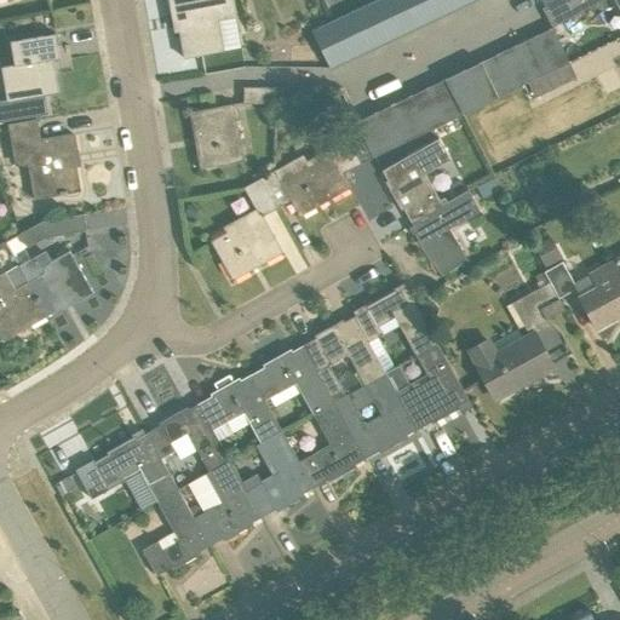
[(184,58),(242,49),(236,17),(237,16),(234,0),(168,0),(172,17),(177,17),(184,58)]
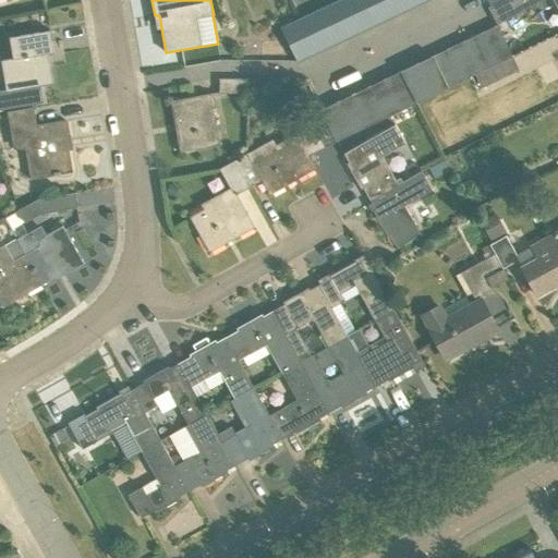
[(426,0),(339,0),(314,12),(301,19),(279,28),(298,62),(298,61),(376,24),(396,15),(426,0)]
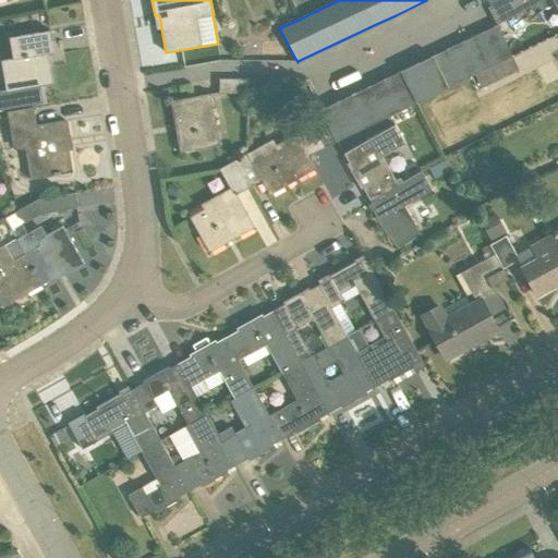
[(543,0),(500,0),(488,7),(496,24),(543,0)]
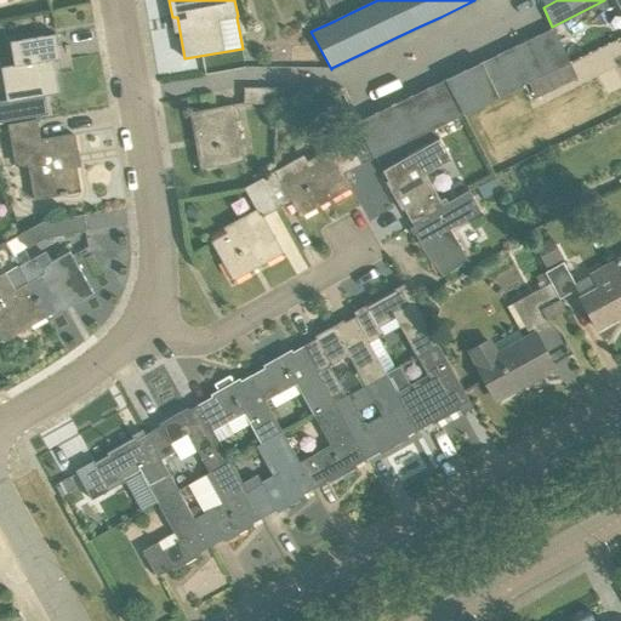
[(554,28),(482,63),(500,97),(530,84),(571,63),(554,28)]
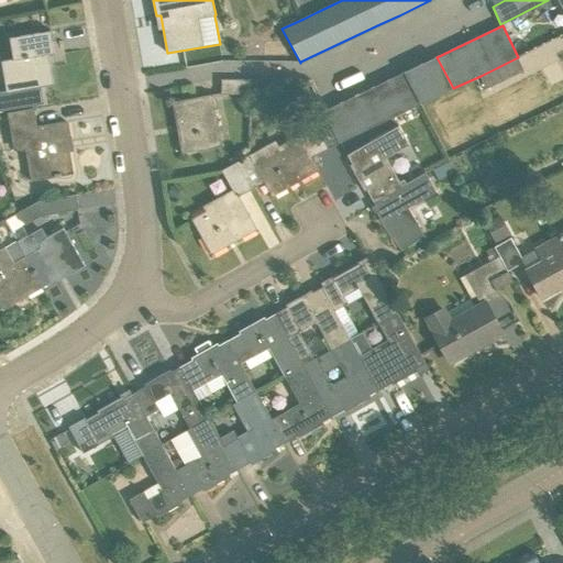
[(13,91),(32,88),(54,85),(48,54),(55,53),(51,31),(10,37),(14,59),(8,61),(13,91)]
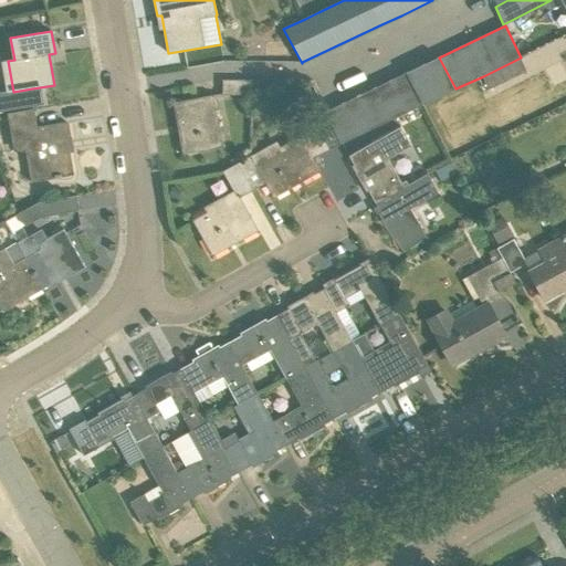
[(456,88),(439,58),(422,65),(407,73),(422,105),(456,88)]
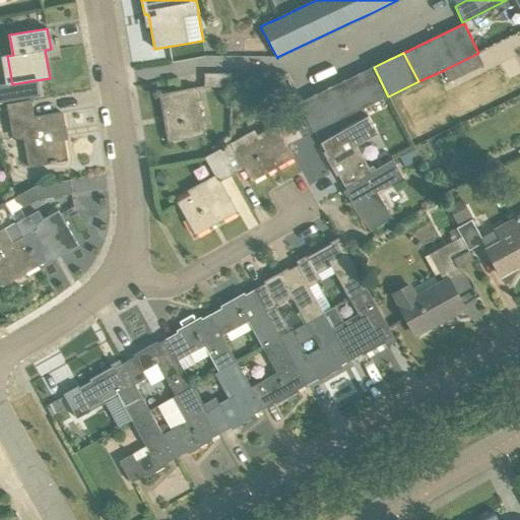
[(478,53),(444,70),(450,82),(484,65),(478,53)]
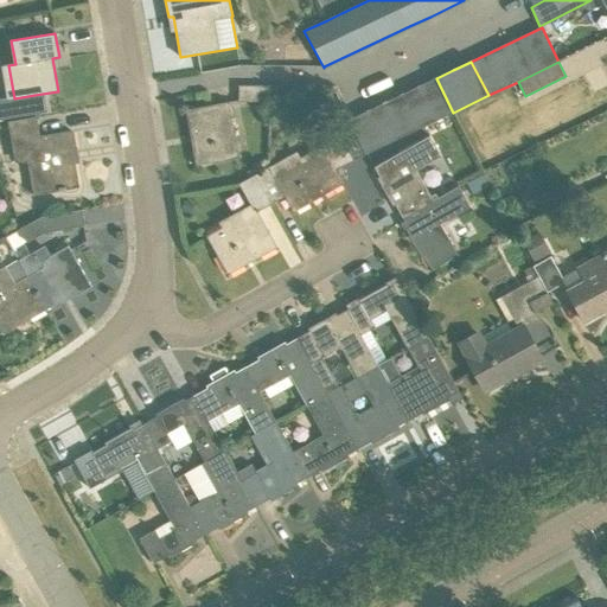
[(436,78),(419,87),(435,121),(453,113),(436,78)]
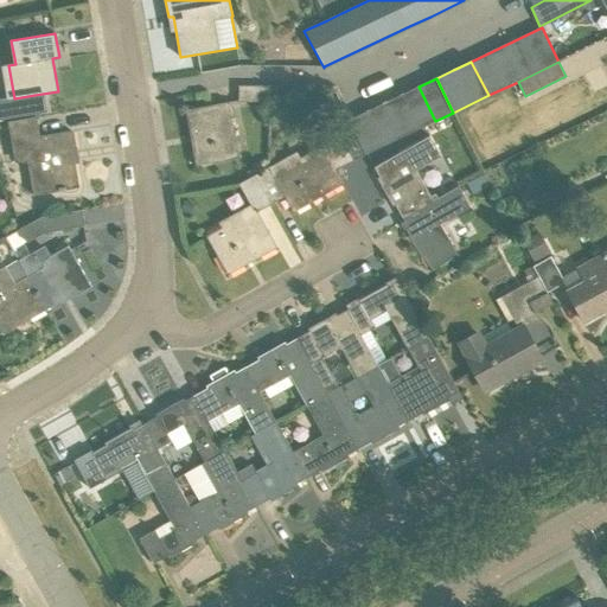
[(272,85),(240,85),(238,85),(238,100),(272,100),(272,85)]
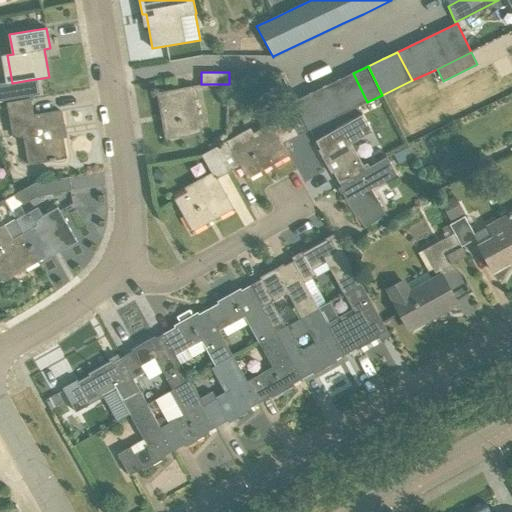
[(353,109),(367,102),(353,73),(339,79),(353,109)]
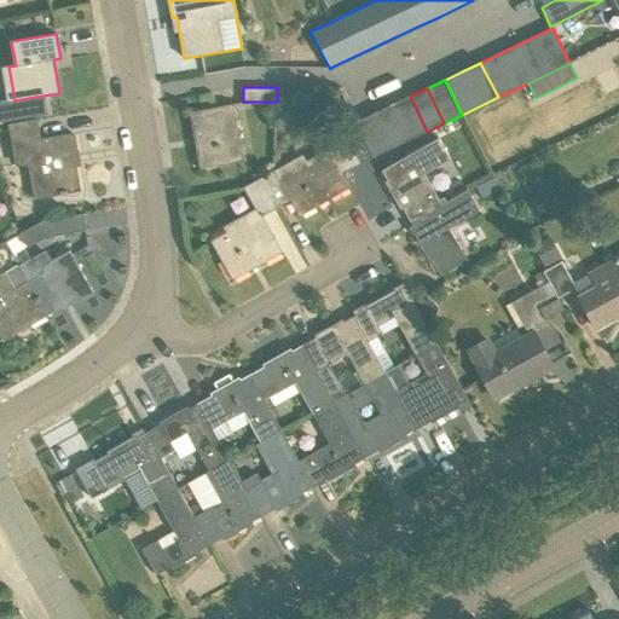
[(392,104),(409,140),(427,132),(410,96),(392,104)]
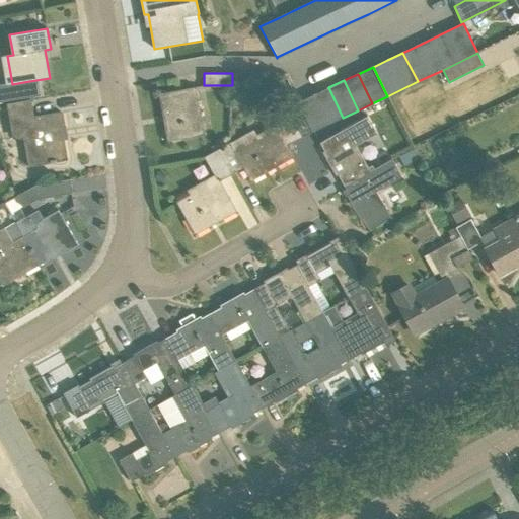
[(205,135),(198,99),(196,87),(159,94),(167,142),(205,135)]
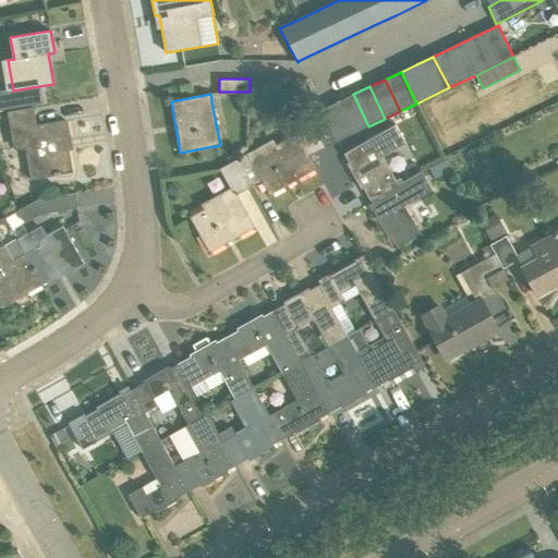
[(352,134),(368,126),(353,94),(338,101),(352,134)]
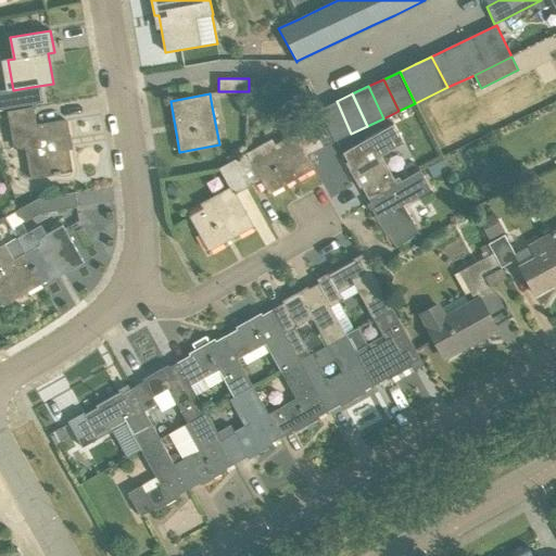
[(328,127),(335,141),(351,134),(337,101),(319,110),(328,127)]
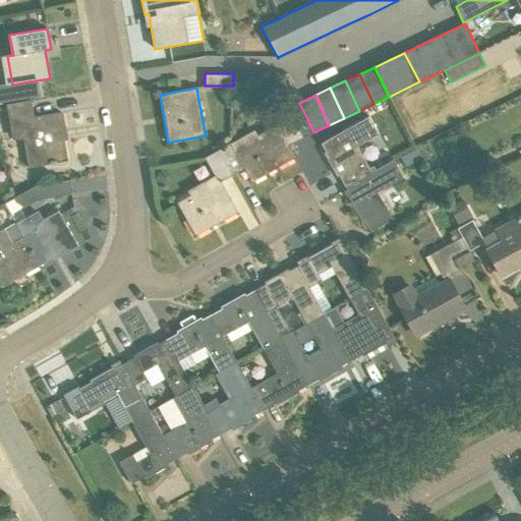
[(30,166),(67,160),(62,130),(65,129),(62,113),(34,118),(31,100),(7,104),(14,139),(24,137),(30,166)]
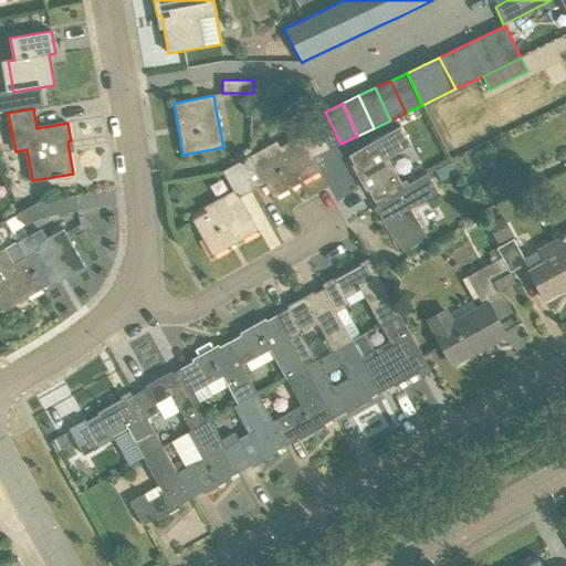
[(313,158),(329,149),(317,126),(281,147),(278,140),(238,164),(253,190),(265,184),(273,198),(321,173),(313,158)]
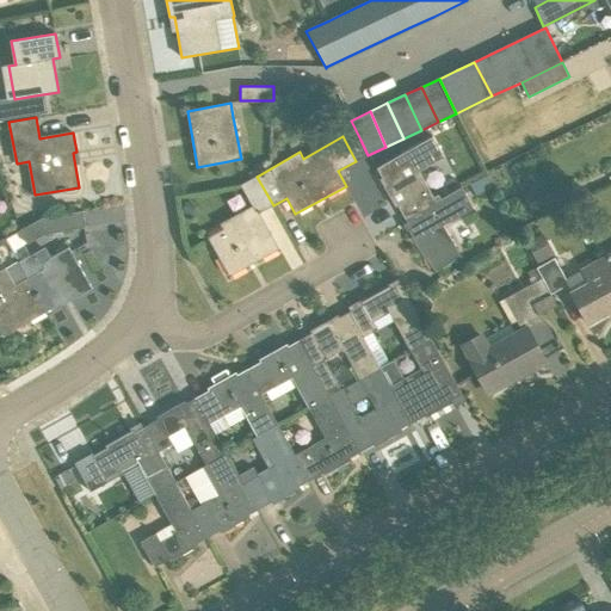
[(396,208),(399,207),(406,220),(436,204),(445,198),(429,167),(446,158),(434,137),(430,140),(413,148),(372,171),(377,181),(380,179),(396,208)]
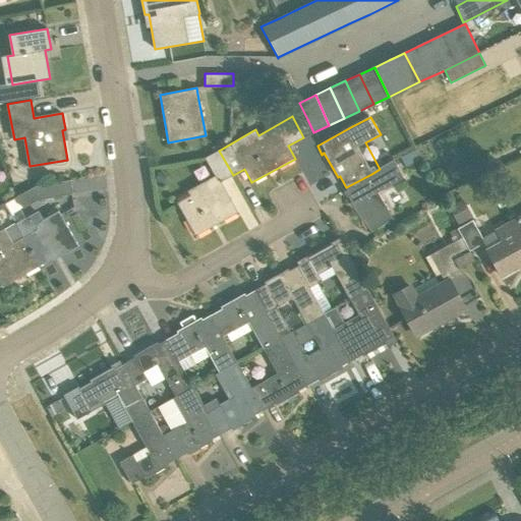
[(400,158),(405,167),(419,160),(414,150),(400,158)]
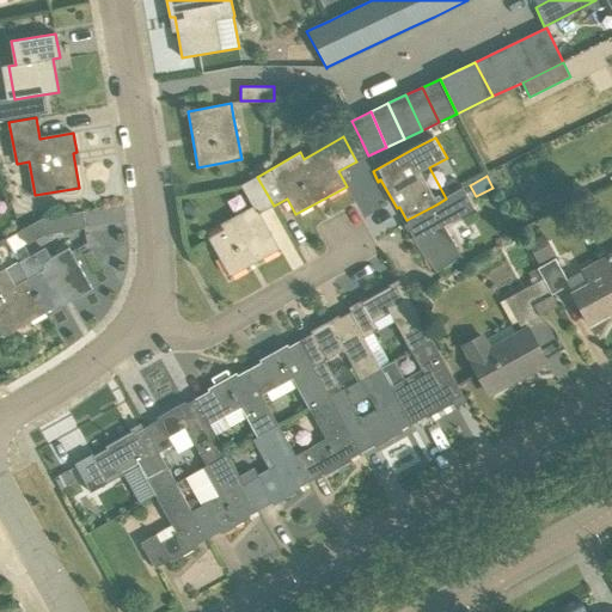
[(261,213),(274,206),(257,177),(242,185),(254,206),(221,225),(224,230),(208,238),(230,277),(281,250),(261,213)]
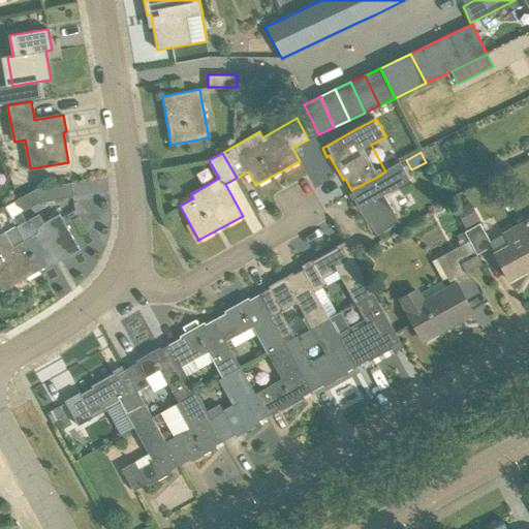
[(376,235),(400,222),(385,194),(410,181),(401,162),(385,172),(377,177),(351,190),(356,198),(353,199),(368,224),(370,222),(376,235)]
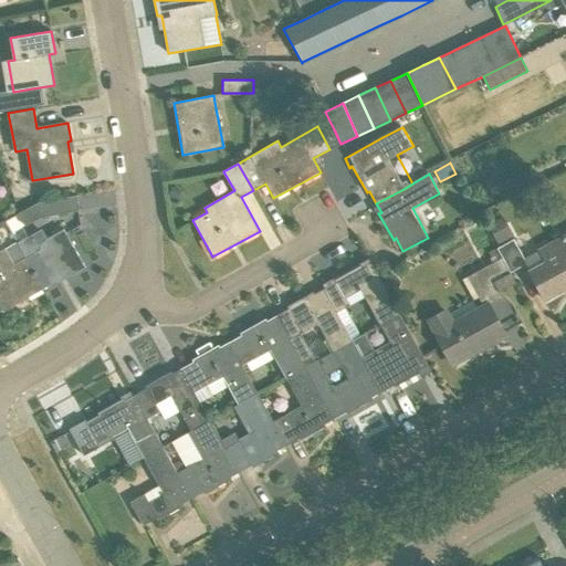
[(171,187),(168,197),(178,200),(180,190),(171,187)]
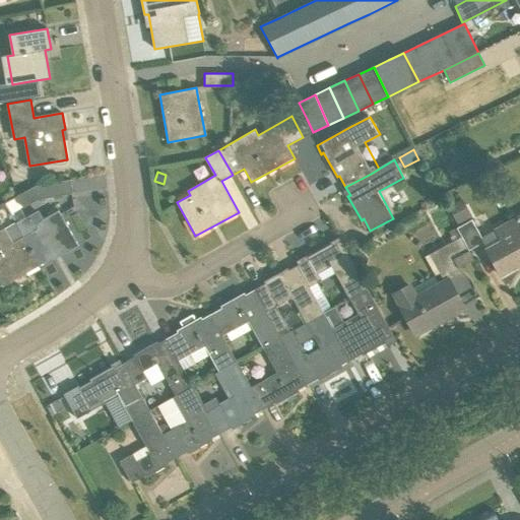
[(73,193),(70,180),(37,185),(39,199),(73,193)]
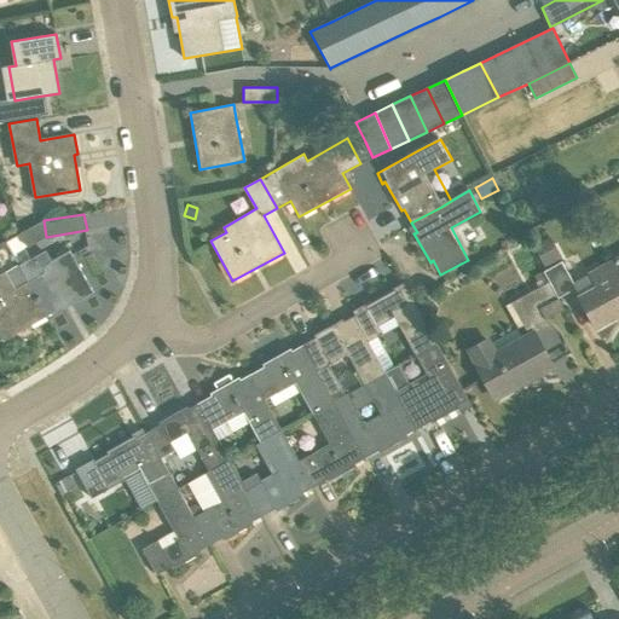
[(534,246),(545,267),(562,258),(553,238),(567,230),(561,219),(544,229),(545,230),(533,236),(538,244),(534,246)]
